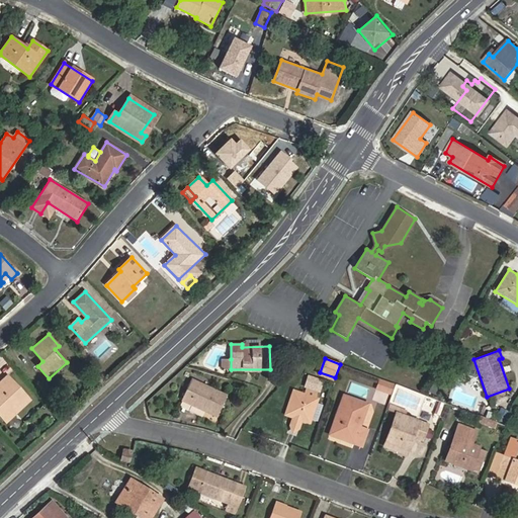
[(222,369),(231,369),(231,359),(222,359),(222,369)]
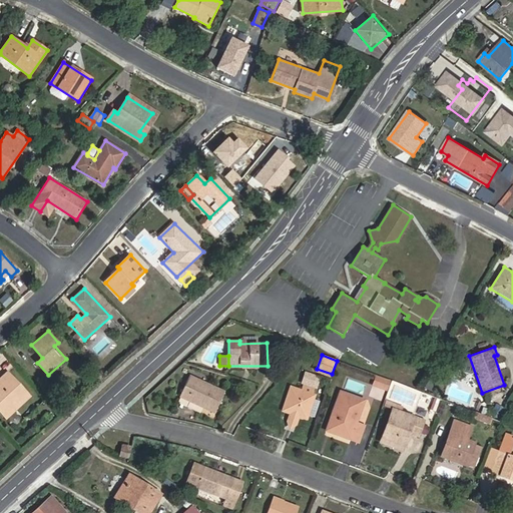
[(0,378),(0,412),(6,420),(32,397),(8,371),(0,378)]
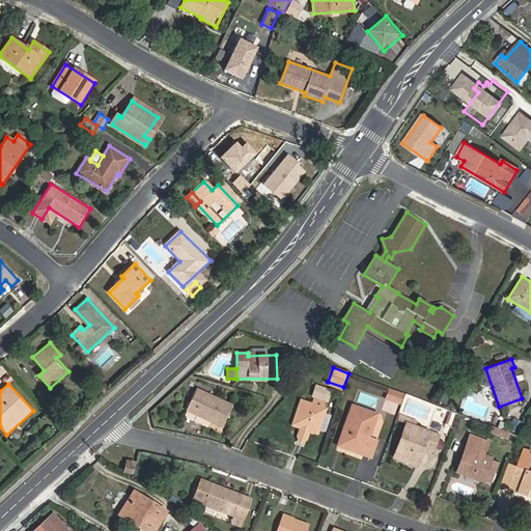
[(316,386),(313,396),(327,400),(330,390),(316,386)]
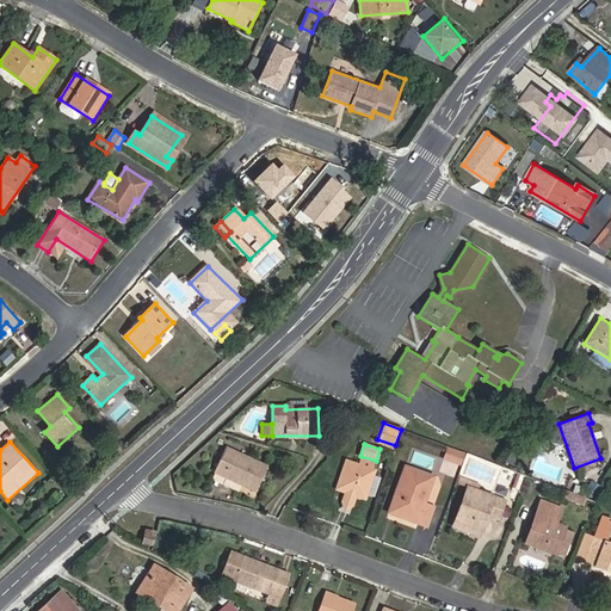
[(257,489),(267,467),(226,448),(214,473),(242,486),(244,483),(257,489)]
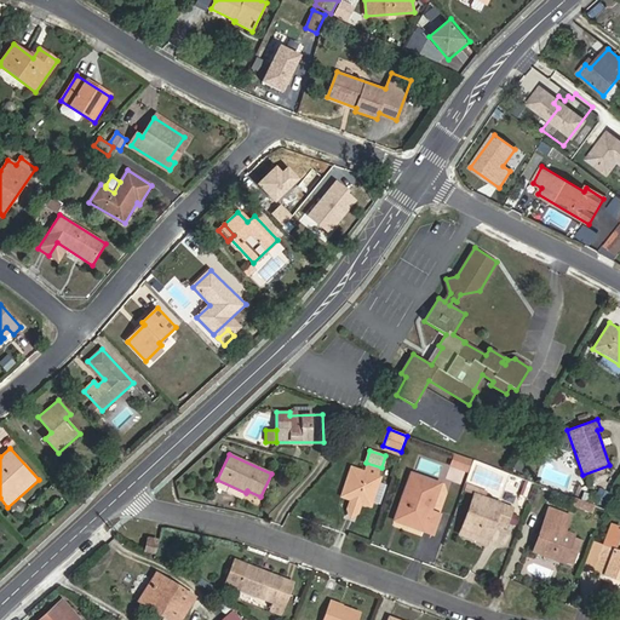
[(471,460),(454,454),(449,465),(466,471),(471,460)]
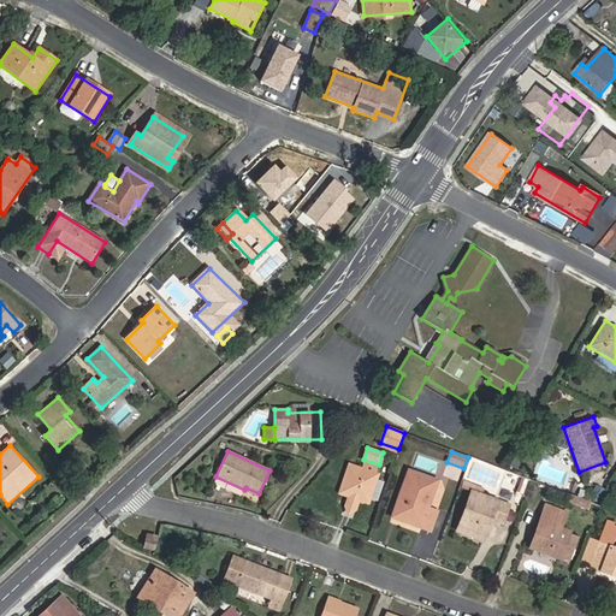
[(350,466),(341,493),(368,503),(369,498),(378,502),(384,481),(377,479),(378,474),(363,469),(350,466)]
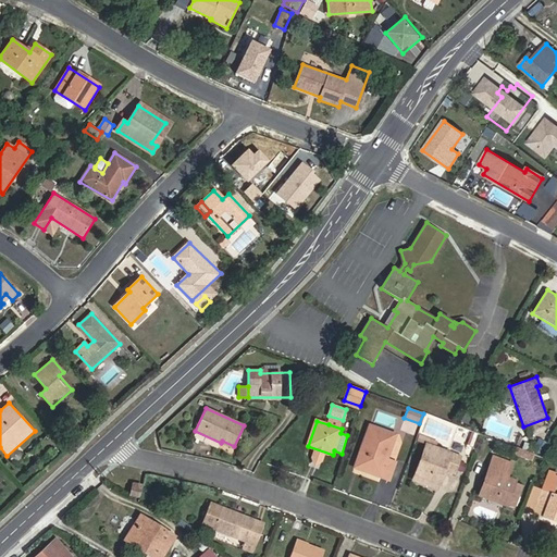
[(368,453),(361,470),(390,480),(396,462),(387,459),(396,434),(370,425),(361,449),(368,453)]
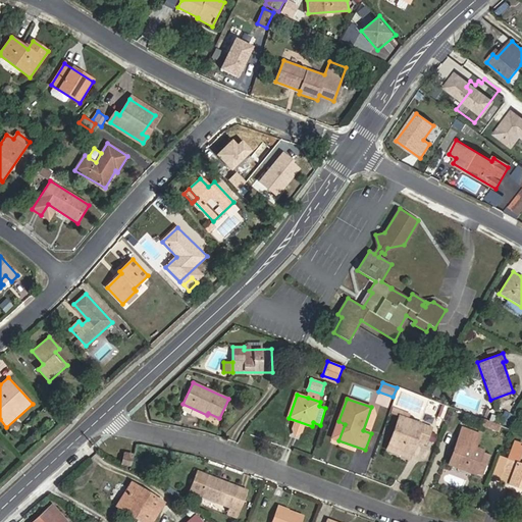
[(410,414),(394,408),(392,413),(400,416),(408,419),(410,414)]
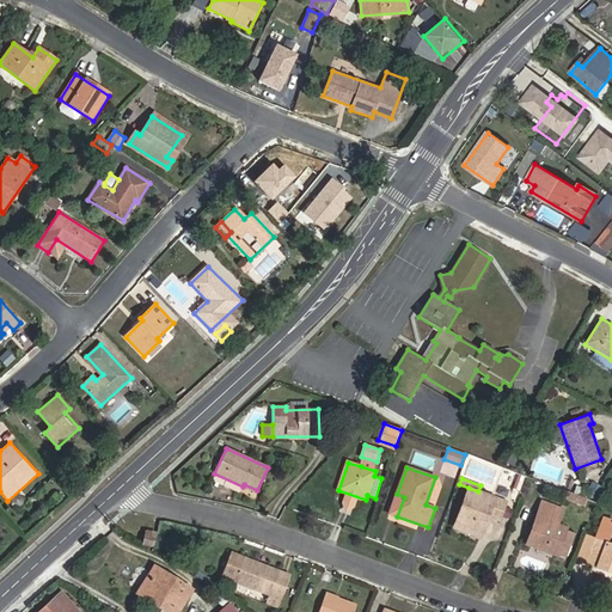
[(478,491),(469,488),(464,500),(467,501),(458,526),(482,534),(488,516),(500,520),(506,502),(478,491)]
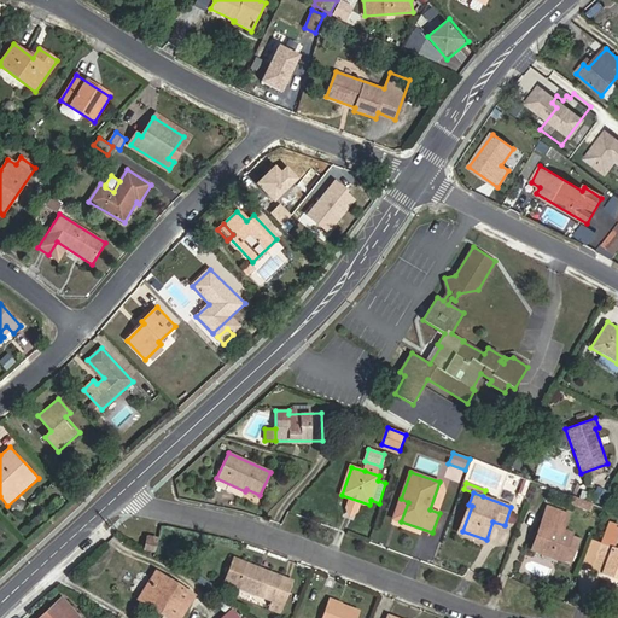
[(581,538),(561,531),(567,516),(548,509),(534,549),(571,563),(581,538)]
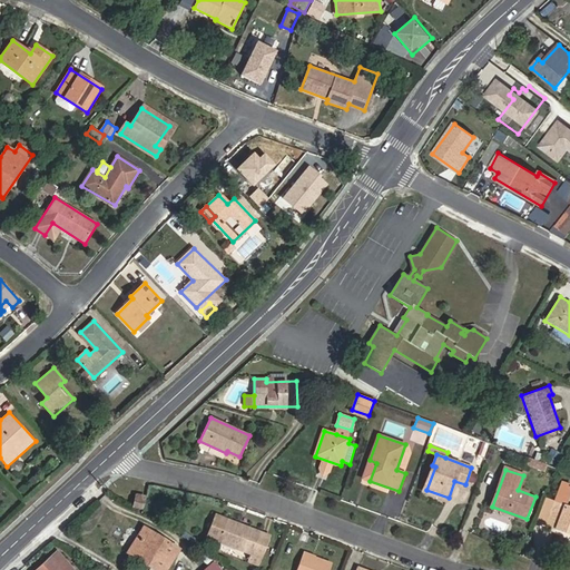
[(556,529),(557,527),(569,531),(569,485),(562,483),(554,502),(546,526),(556,529)]
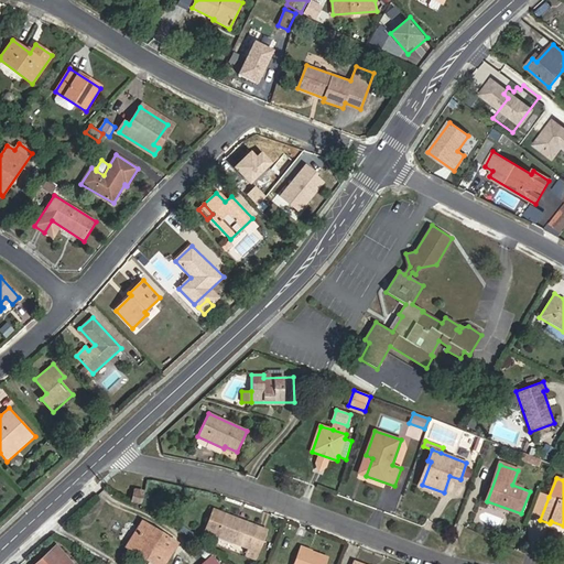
[(142,495),(133,492),(131,500),(140,503),(142,495)]
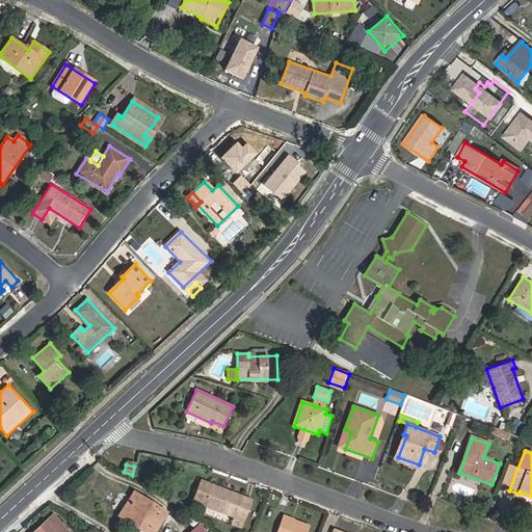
[(509,490),(517,469),(509,466),(501,487),(509,490)]
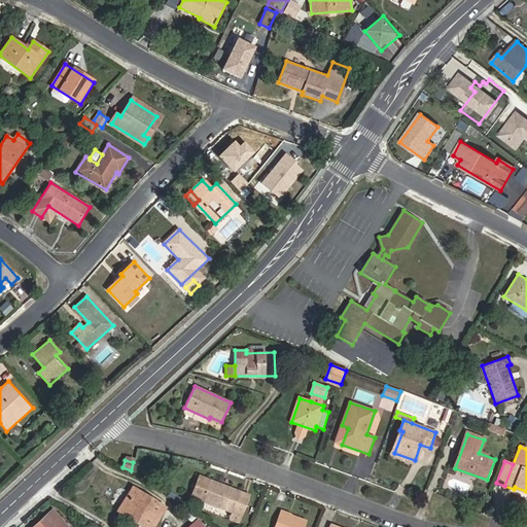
[(220,492),(221,489),(210,485),(200,482),(192,501),(234,517),(231,524),(240,526),(250,502),(240,498),(240,496),(227,492),(227,494),(220,492)]
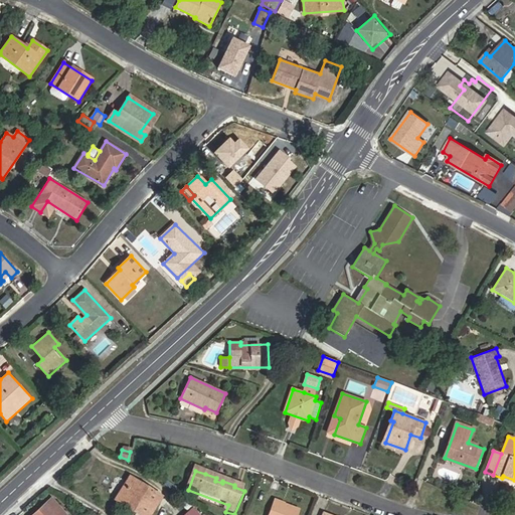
[(140,506),(137,511),(144,514),(145,514),(159,494),(129,476),(125,483),(129,486),(123,496),(140,506)]
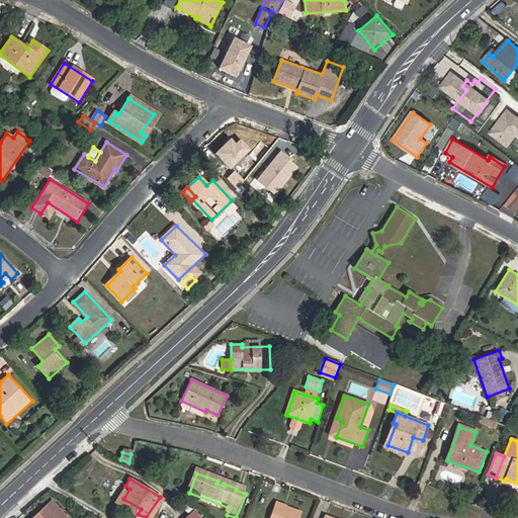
[(115,500),(138,514),(141,509),(123,499),(130,489),(125,486),(115,500)]
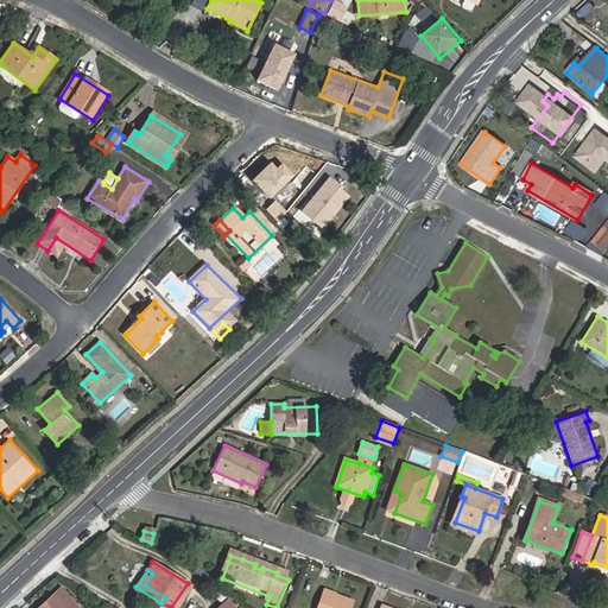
[(75,607),(80,605),(62,587),(40,607),(75,607)]
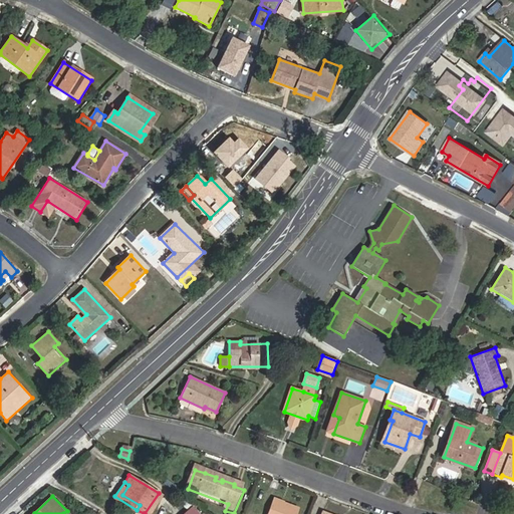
[(297,513),(298,512),(283,506),(280,505),(273,503),(269,513),(297,513)]
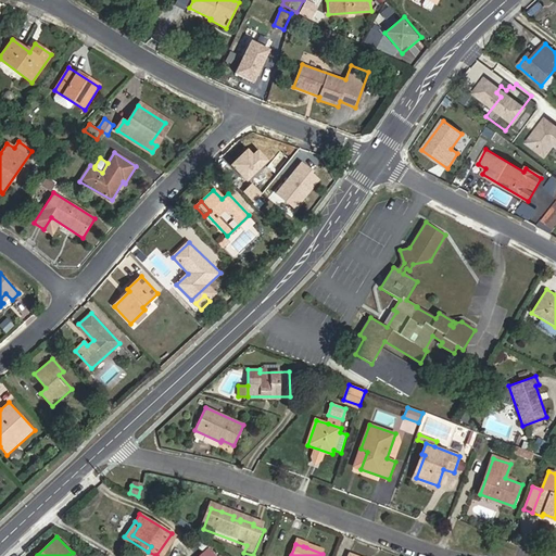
[(199,555),(219,555),(210,546),(199,555)]
